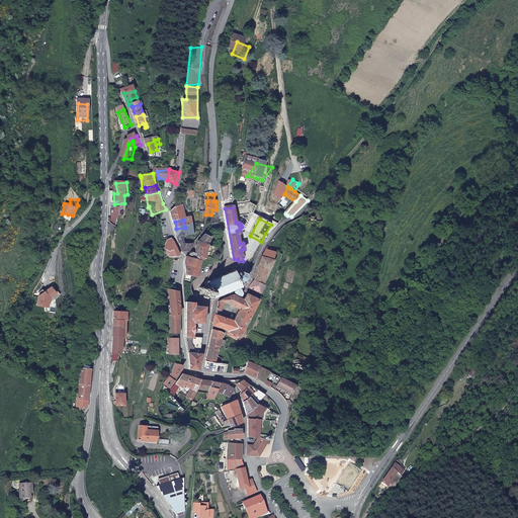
[(185,228),(176,229),(179,238),(181,245),(186,245),(185,236),(185,232),(185,228)]
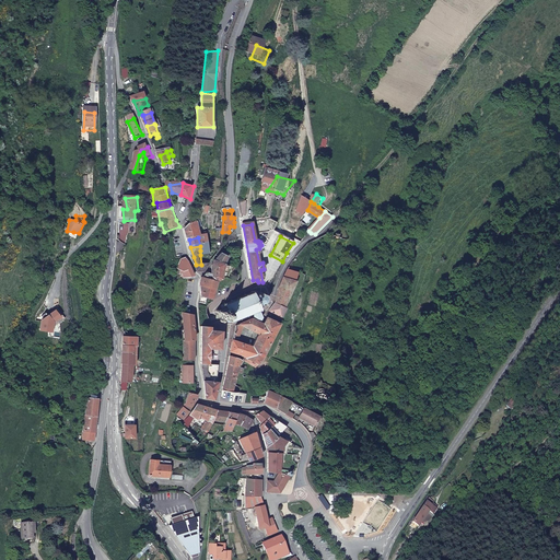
[(226,259),(221,257),(217,261),(213,269),(212,275),(212,281),(216,282),(223,281),(226,259)]
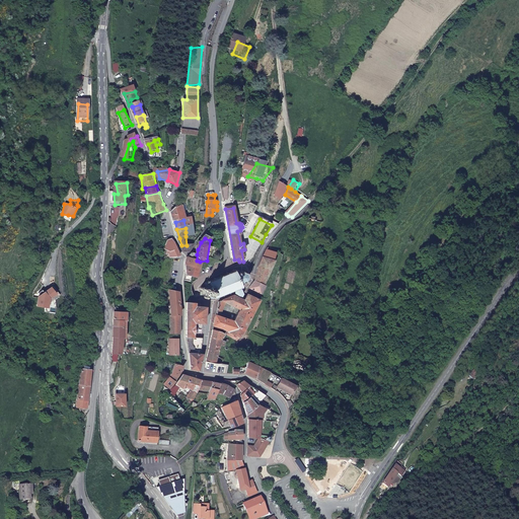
[(175,241),(173,239),(169,246),(173,260),(181,256),(180,251),(177,244),(175,241)]
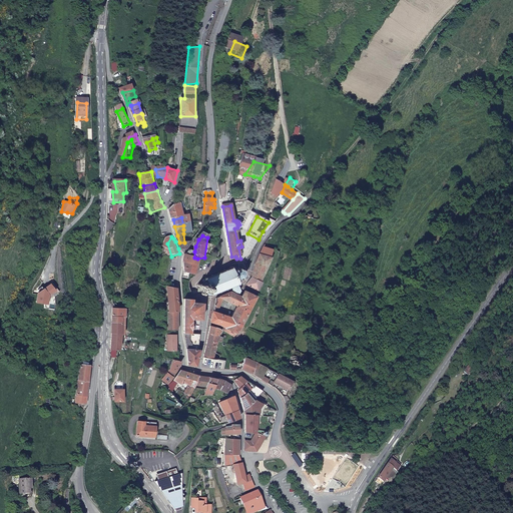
[(231,292),(216,298),(223,300),(236,305),(233,319),(220,315),(214,313),(213,316),(213,320),(212,323),(218,324),(218,331),(222,333),(232,337),(234,334),(237,334),(241,326),(255,296),(253,296),(257,290),(258,291),(262,282),(261,281),(272,257),(266,253),(267,250),(268,247),(265,246),(260,255),(251,276),(246,284),(240,296),(231,292)]
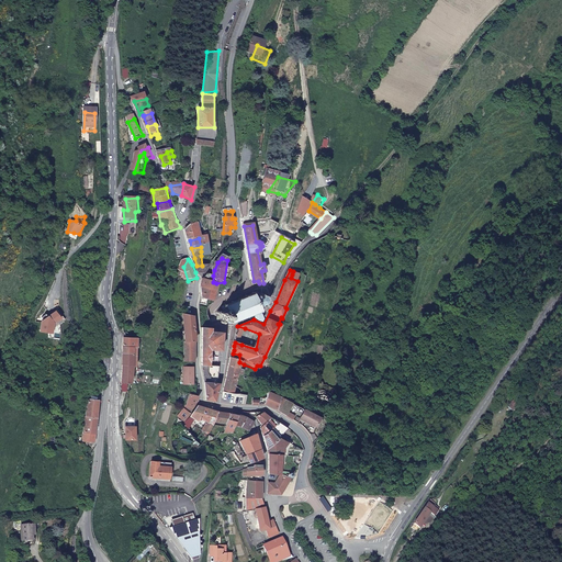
[(213,282),(213,276),(208,274),(204,281),(203,288),(214,290),(216,283),(213,282)]
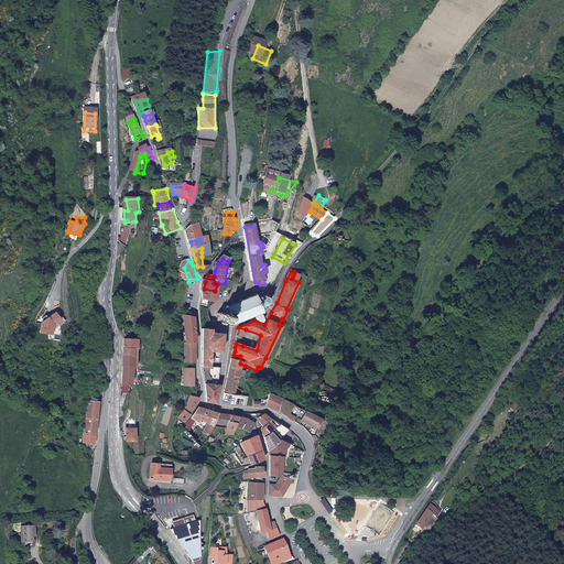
[(208,301),(210,301),(214,301),(215,291),(204,289),(203,294),(205,294),(204,300),(208,301)]
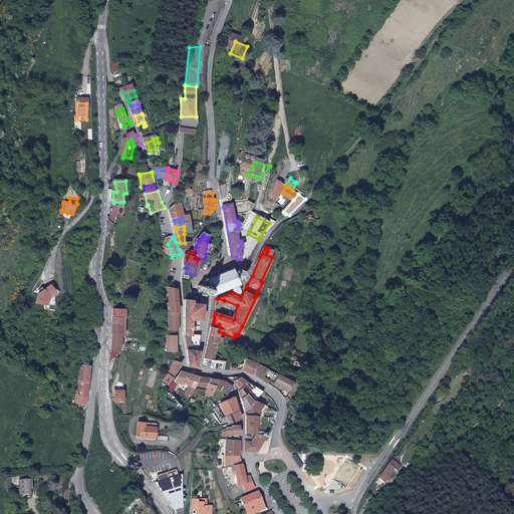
[(243,281),(246,280),(246,279),(245,276),(247,276),(247,274),(245,274),(244,271),(245,269),(243,270),(240,268),(240,266),(239,267),(236,267),(234,268),(233,266),(231,267),(232,269),(228,270),(227,269),(225,270),(226,272),(222,273),(221,272),(219,273),(219,274),(215,276),(214,275),(212,276),(213,277),(209,279),(209,277),(207,278),(208,279),(205,281),(206,283),(203,283),(201,284),(201,286),(205,286),(207,292),(205,294),(206,296),(210,294),(211,296),(213,295),(214,296),(215,296),(215,294),(218,292),(219,294),(222,293),(221,291),(225,290),(226,291),(228,290),(227,289),(231,287),(232,289),(234,288),(234,286),(237,285),(239,286),(240,285),(239,284),(243,282),(243,281)]
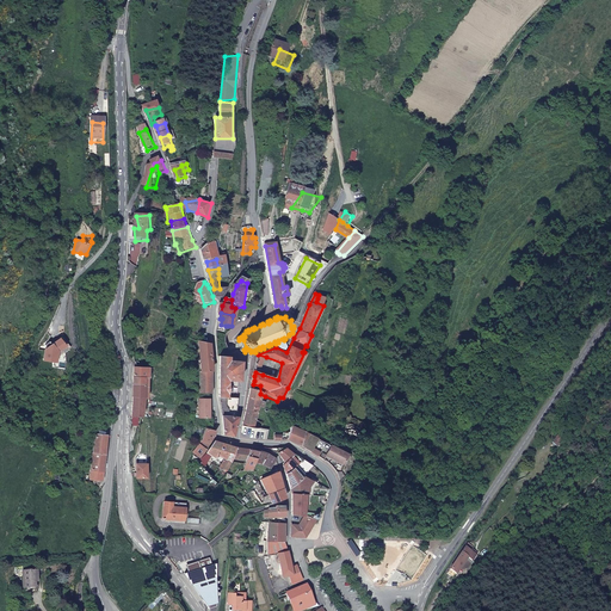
[(220,376),(221,394),(228,395),(230,380),(232,359),(232,356),(229,355),(221,357),(220,376)]
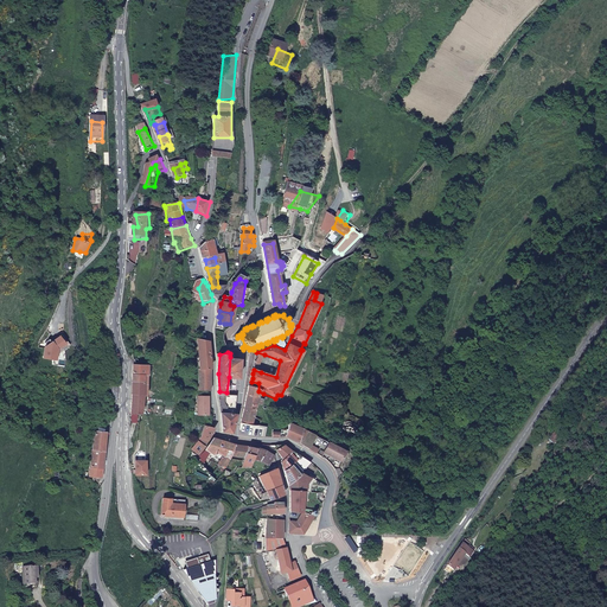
[(264,355),(256,352),(256,355),(255,360),(254,365),(254,370),(261,372),(264,355)]
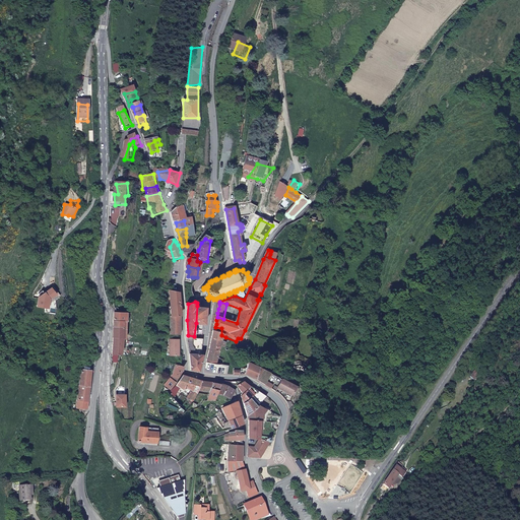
[(114,328),(123,328),(123,323),(126,323),(126,315),(115,314),(114,323),(114,328)]
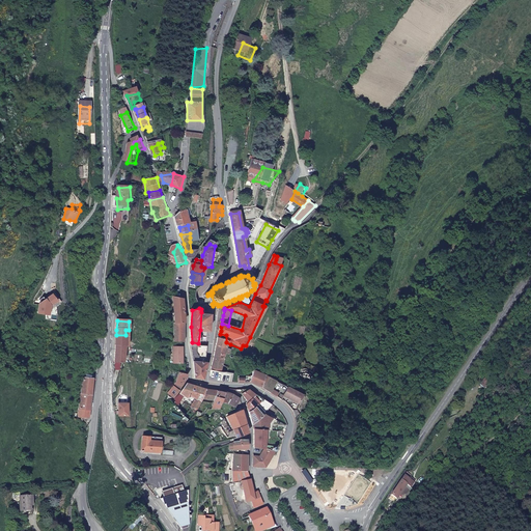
[(177,323),(177,341),(186,341),(186,322),(177,323)]
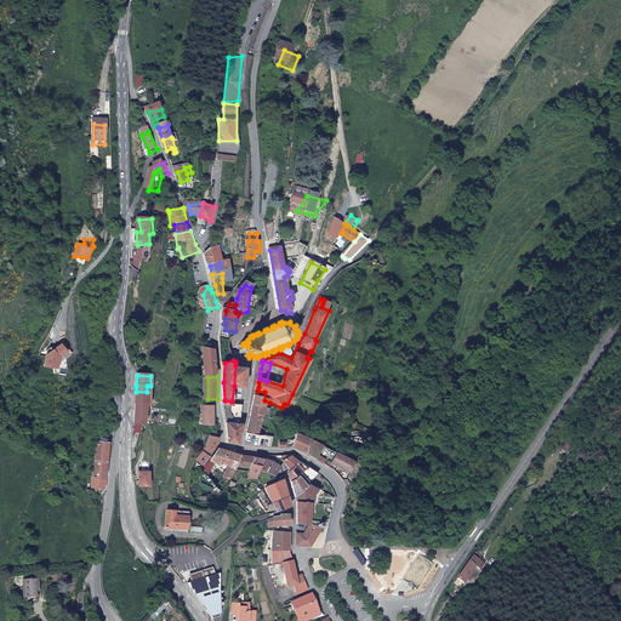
[(110,410),(119,410),(121,391),(112,389),(110,410)]
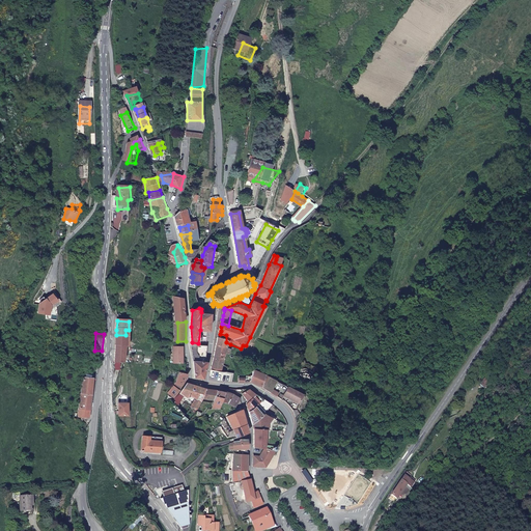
[(225,345),(226,342),(226,335),(220,334),(218,344),(225,345)]
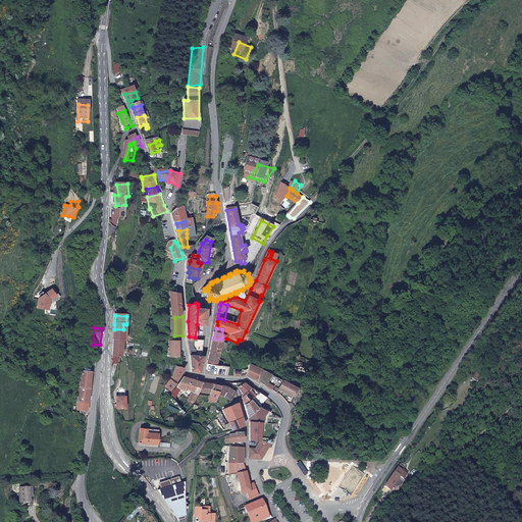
[(113,341),(121,342),(122,331),(123,329),(114,329),(113,341)]
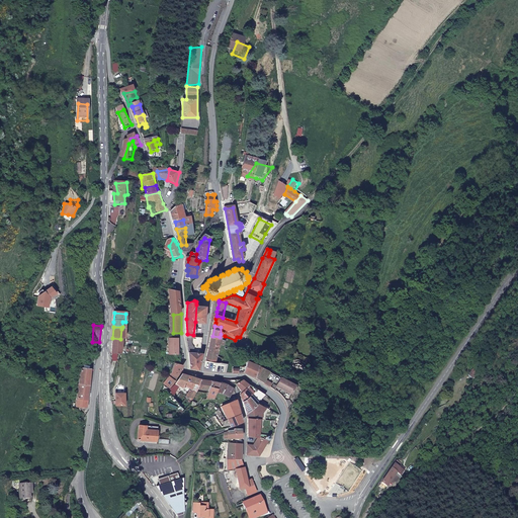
[(201,353),(203,336),(193,335),(187,334),(189,342),(191,357),(192,367),(199,368),(202,354),(201,353)]
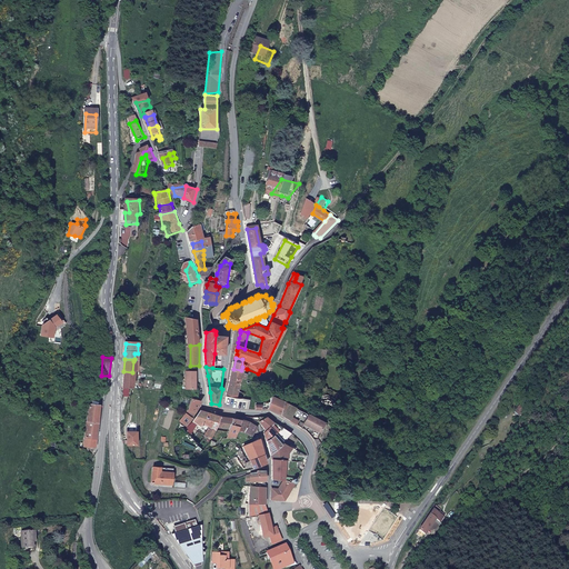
[(240,378),(247,369),(242,367),(241,370),(233,369),(228,397),(240,398),(240,395),(240,382),(240,378)]
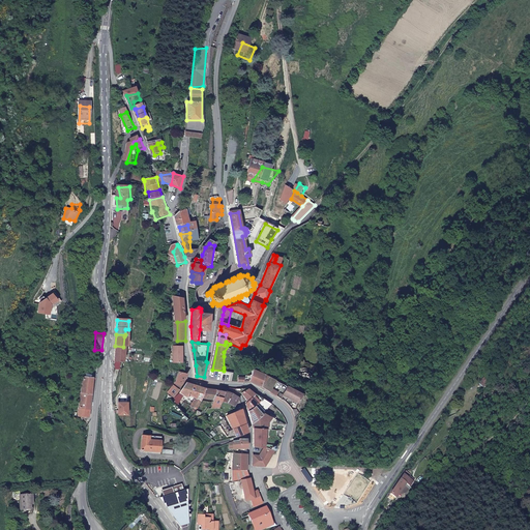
[(122,362),(123,347),(115,346),(113,361),(122,362)]
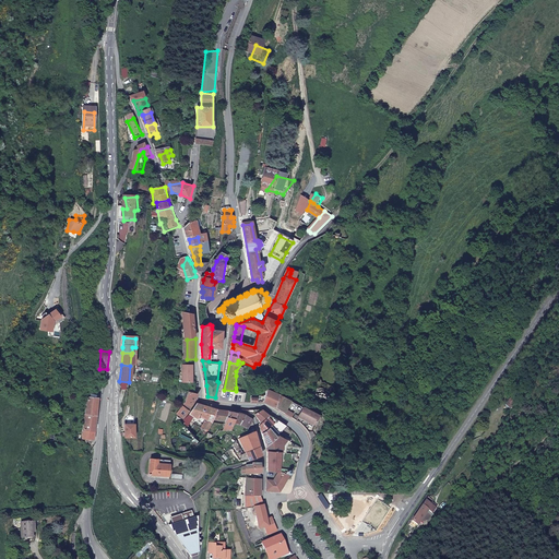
[(187,373),(187,365),(186,365),(186,371),(185,382),(189,382),(194,382),(194,373),(187,373)]
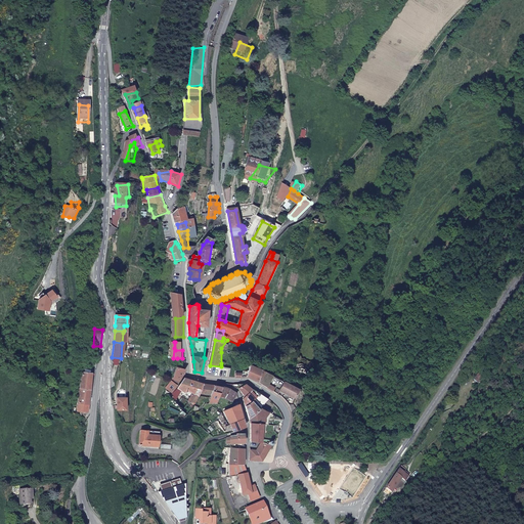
[(173,358),(174,348),(170,348),(168,364),(177,364),(177,358),(173,358)]
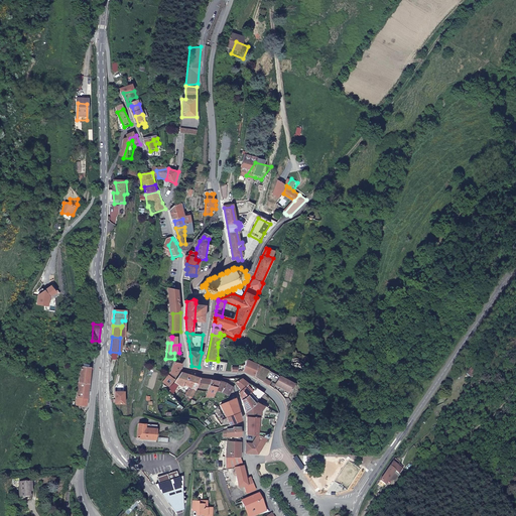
[(221,361),(218,361),(207,360),(207,369),(220,370),(221,364),(221,362),(221,361)]
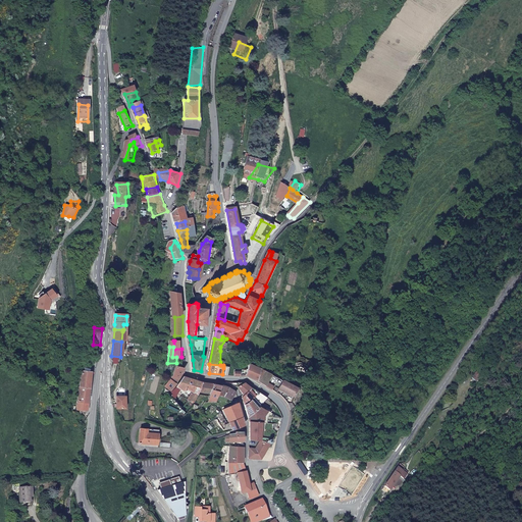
[(181,367),(178,372),(170,382),(177,390),(183,376),(187,367),(181,367)]
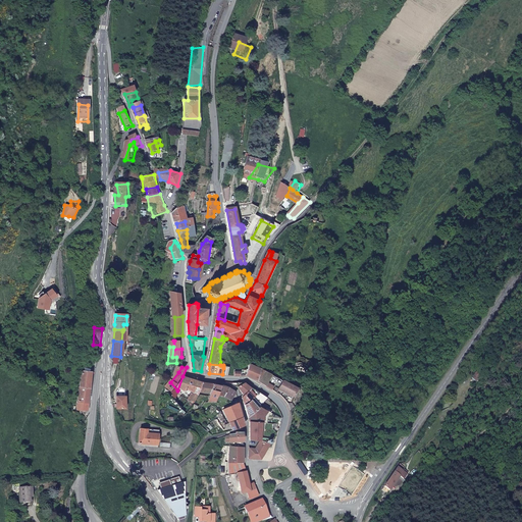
[(88,412),(90,383),(92,371),(81,369),(77,411),(88,412)]
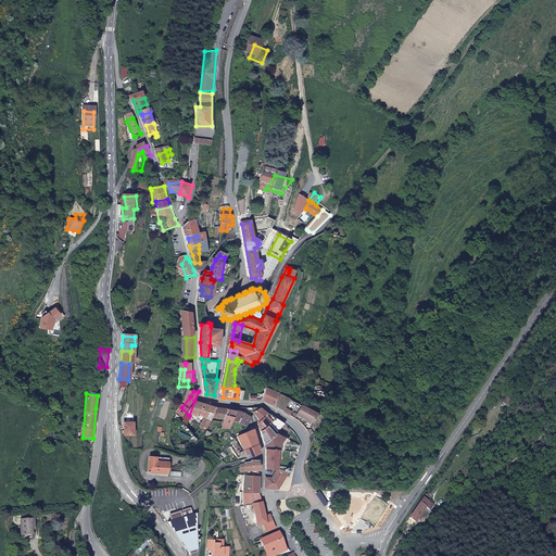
[(258,401),(251,400),(251,404),(273,406),(286,413),(291,403),(280,399),(267,395),(266,403),(258,403),(258,401)]
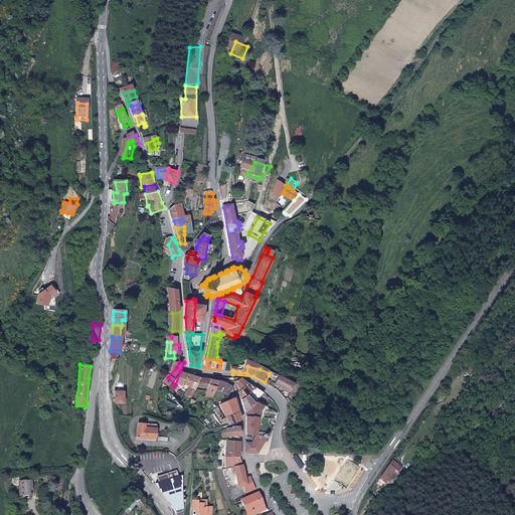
[(203,376),(182,372),(178,380),(186,384),(192,387),(196,390),(199,384),(203,376)]
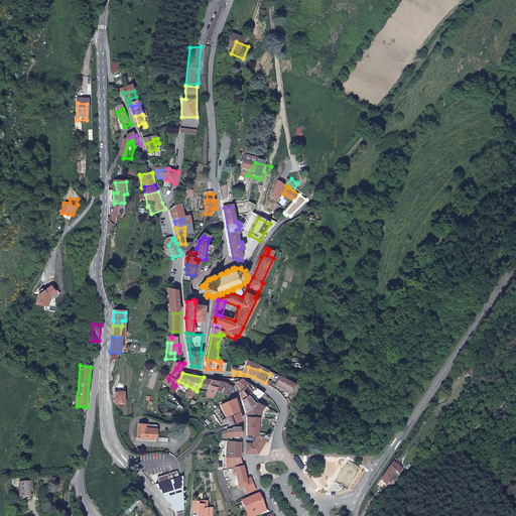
[(208,378),(204,377),(200,385),(205,388),(208,378)]
